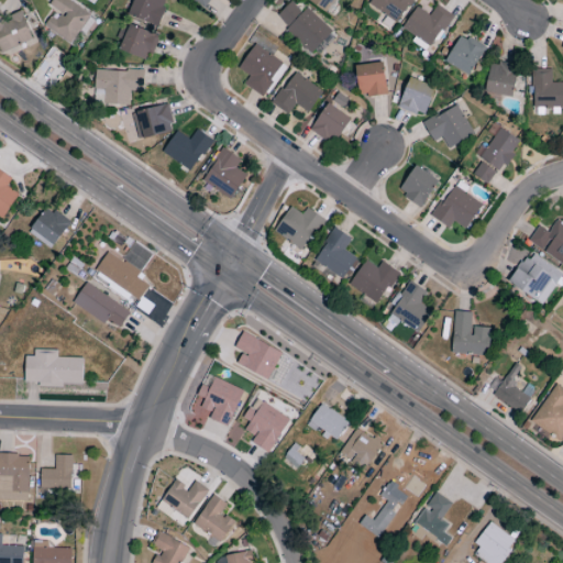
[(70,44),(90,14),(68,0),(52,0),(48,6),(57,11),(45,28),(70,44)]
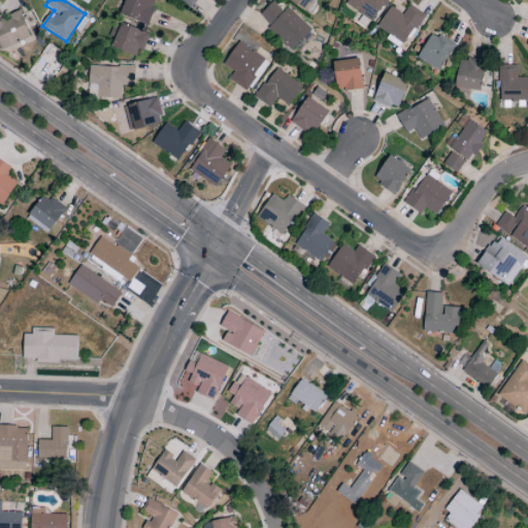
[(155,0),(125,0),(120,17),(147,25),(155,0)]
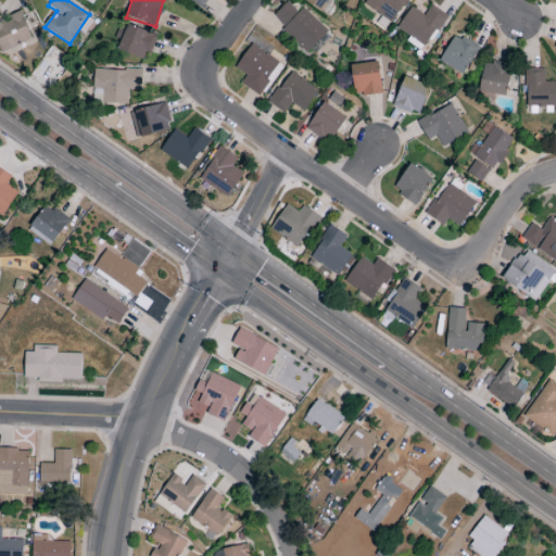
[(303,0),(320,12),(329,0),(303,0)]
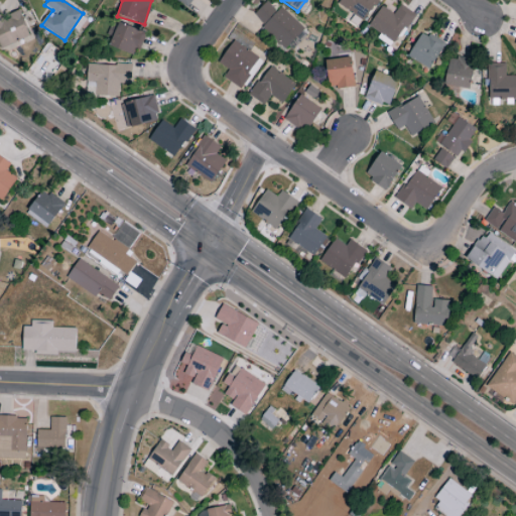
[(340,0),(338,4),(364,22),(378,0),(340,0)]
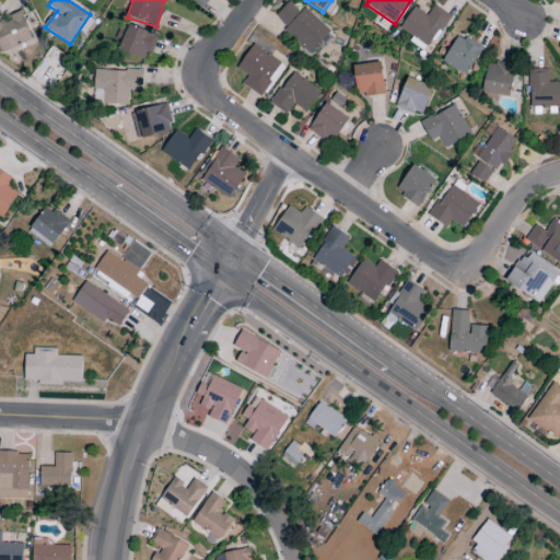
[(306,7),(300,13),(290,2),(275,15),(308,54),(330,34),(306,7)]
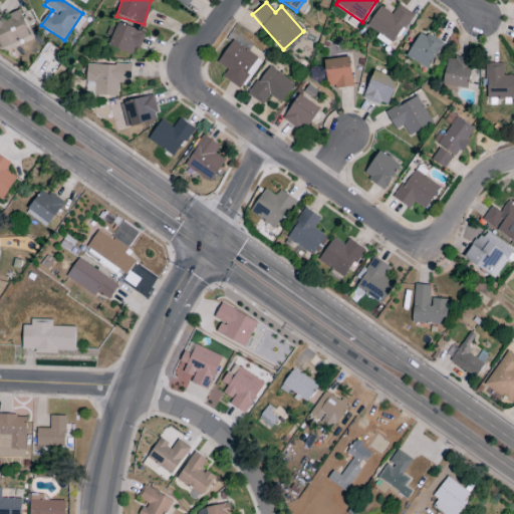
[(393,14),(379,6),(365,27),(393,45),(414,14),(399,4),(393,14)]
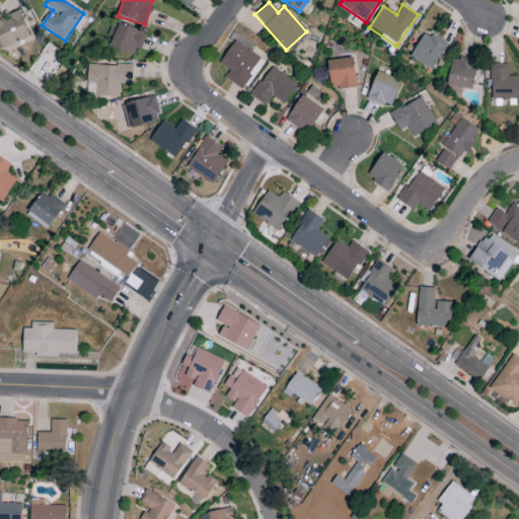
[(19,11),(3,18),(0,10),(0,49),(30,36),(19,11)]
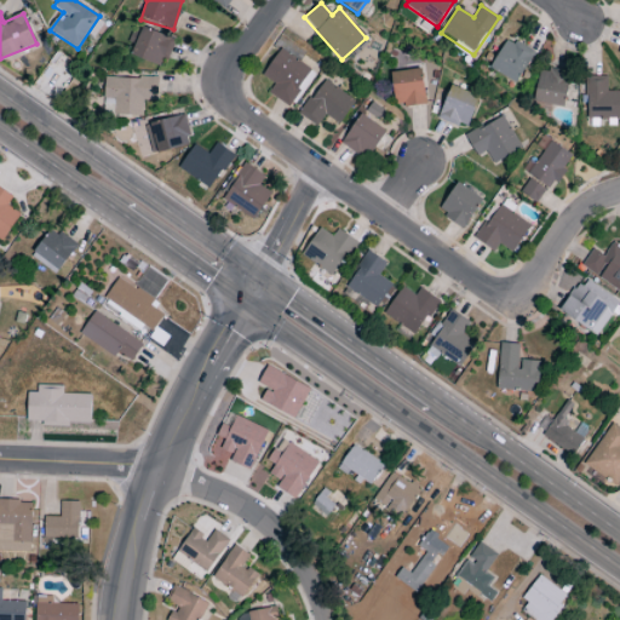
[(130,55),(164,69),(176,40),(142,27),(130,55)]
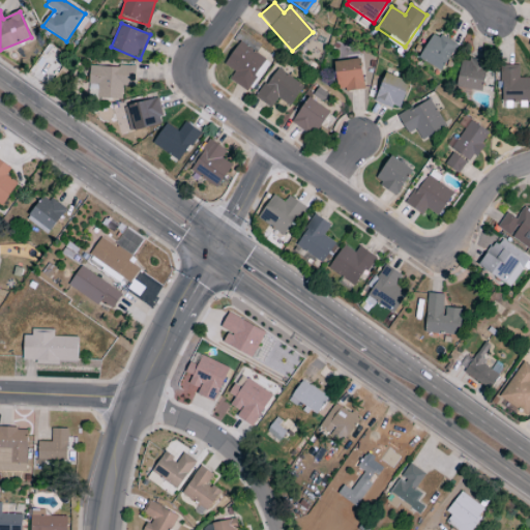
[(455,43),(432,33),(419,60),(443,71),(455,43)]
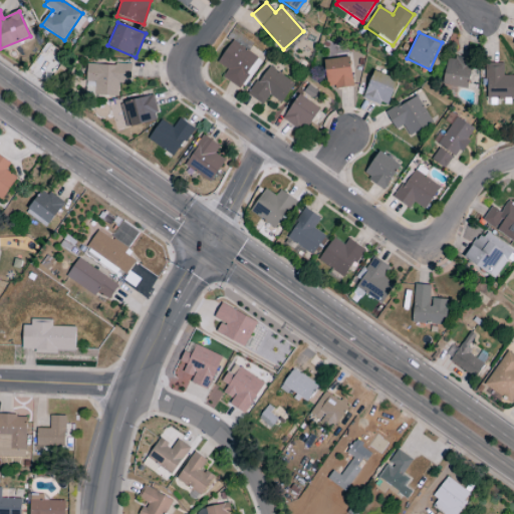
[(222,78),(242,89),(260,58),(230,41),(218,63),(227,69),(222,78)]
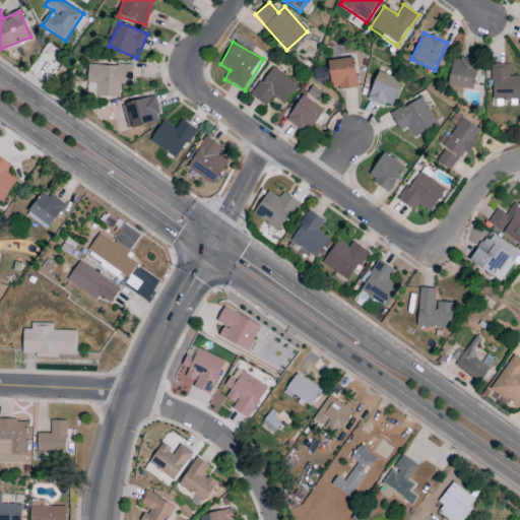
[(448,85),(472,89),(477,62),(453,57),(448,85)]
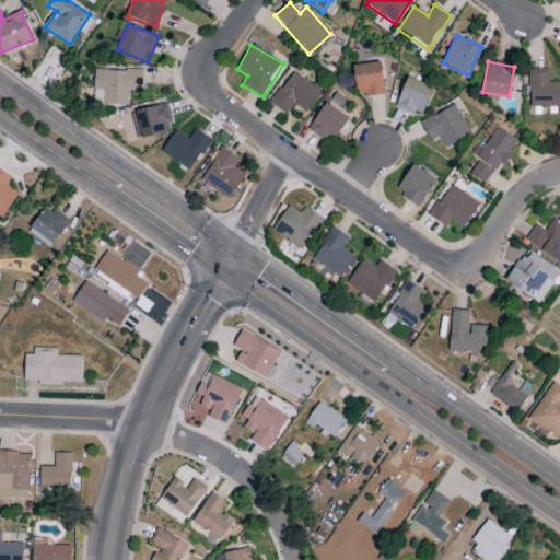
[(384,94),(381,62),(353,65),(357,96),(384,94)]
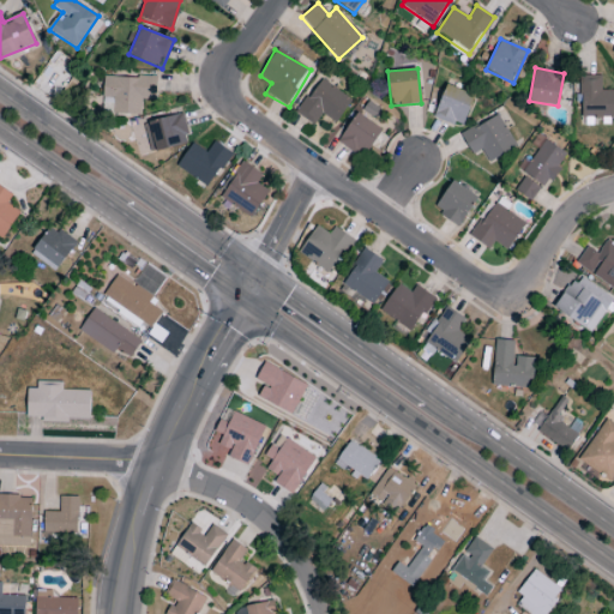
[(157,78),(103,76),(102,114),(142,115),(142,100),(156,100),(157,78)]
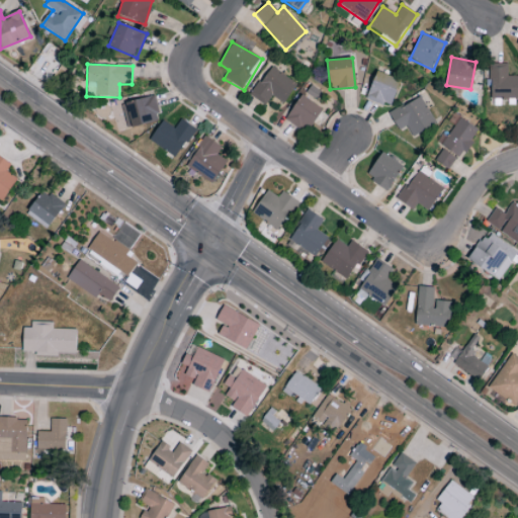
[(507,64),(489,64),(490,100),(517,99),(517,76),(507,77),(507,64)]
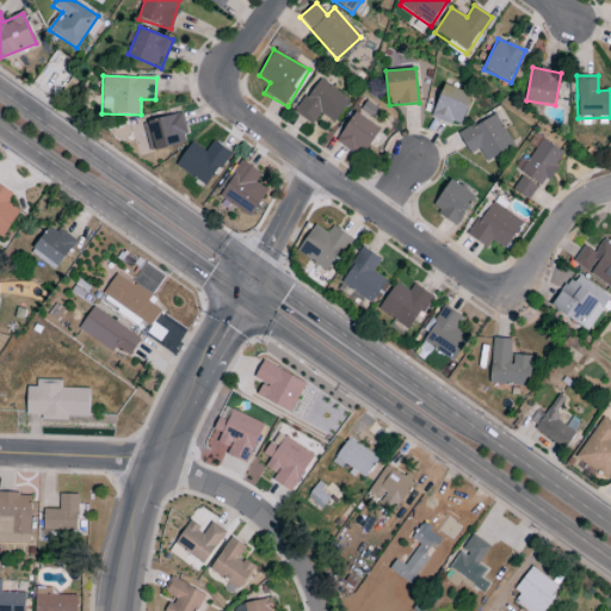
[(334,123),(350,99),(318,79),(295,113),(312,125),(320,113),(334,123)]
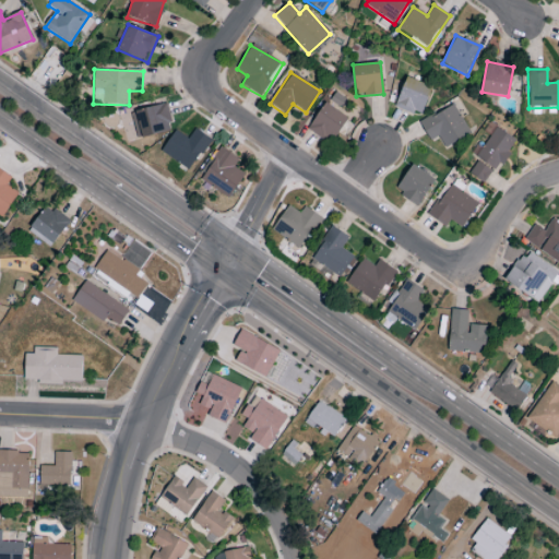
[(431,85),(404,78),(395,108),(423,116),(431,85)]
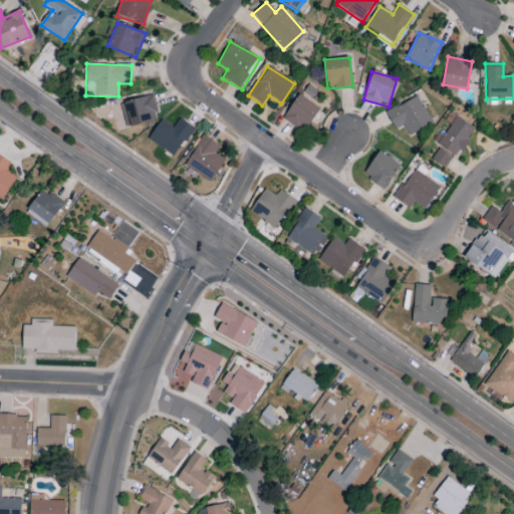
[(120,102),(125,127),(158,120),(154,95),(120,102)]
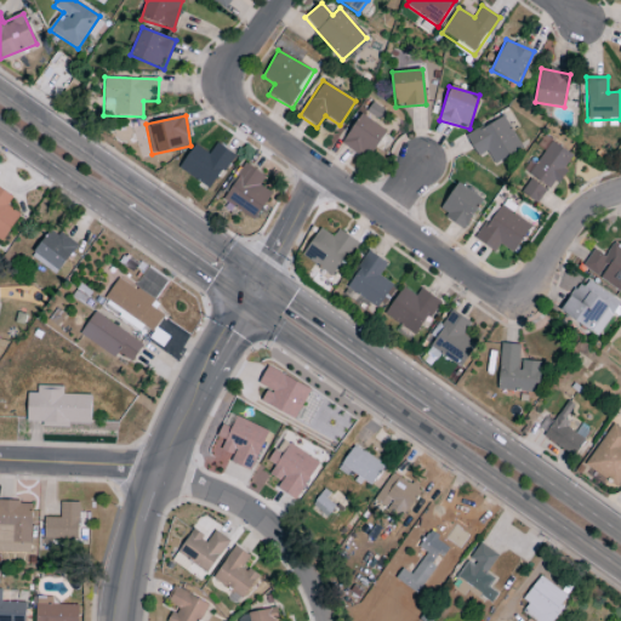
[(386,131),(360,115),(341,143),(368,160),(386,131)]
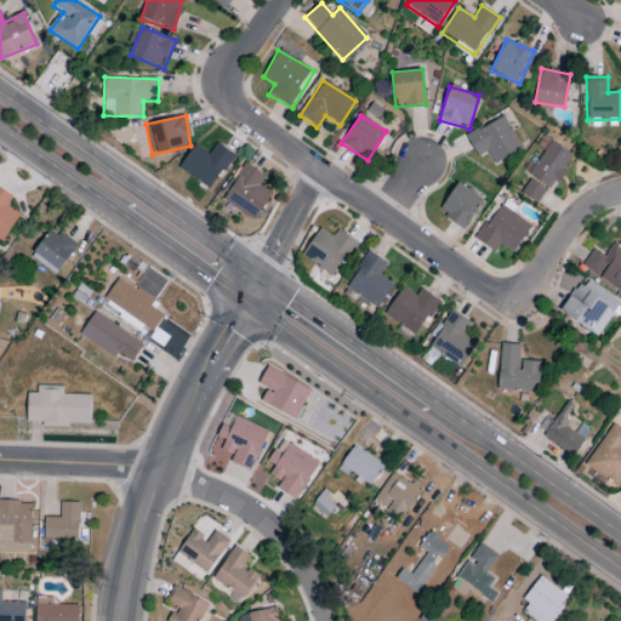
[(488,152),(493,163),(520,151),(506,117),(467,135),(477,157),(488,152)]
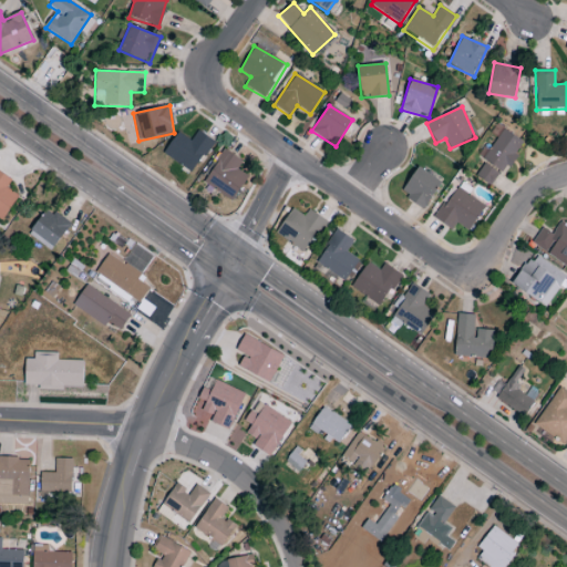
[(483,160),(503,174),(524,143),(503,129),(483,160)]
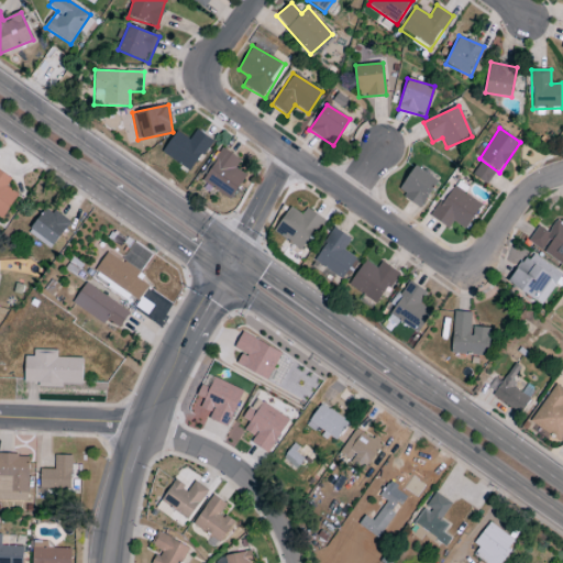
[(176,131),(162,153),(190,173),(212,141),(196,130),(189,140),(176,131)]
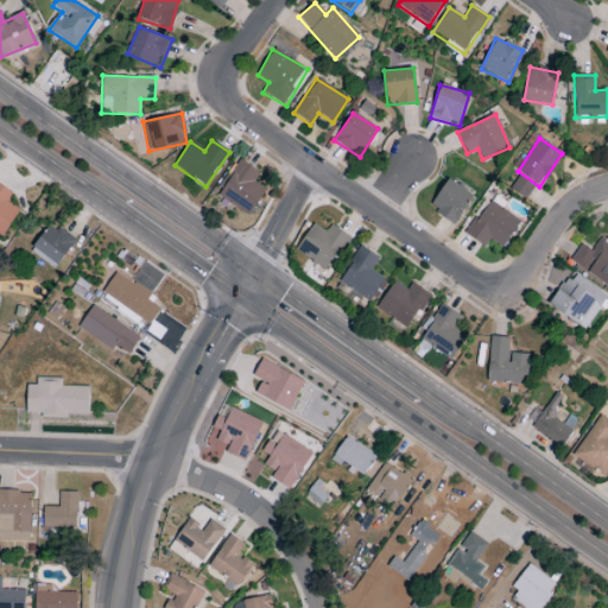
[(216,195),(249,215),(266,189),(254,182),(260,172),(239,159),(216,195)]
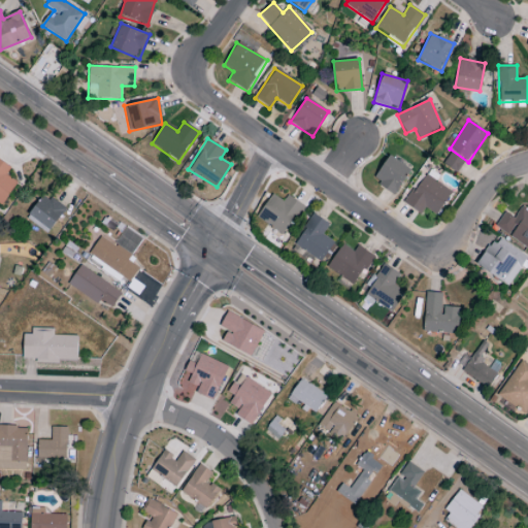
[(457,173),(464,161),(450,153),(442,165),(457,173)]
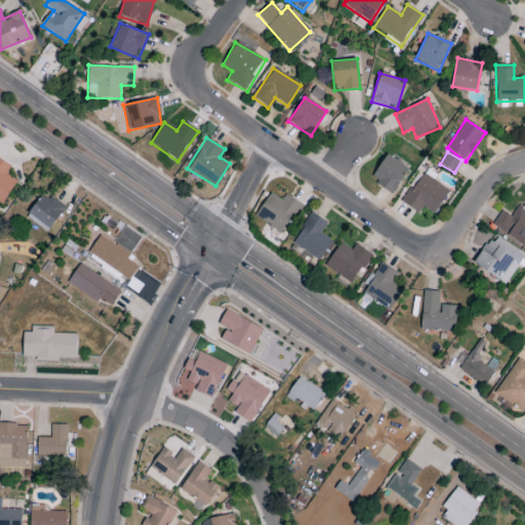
[(394,193),(407,167),(385,155),(371,182),(394,193)]
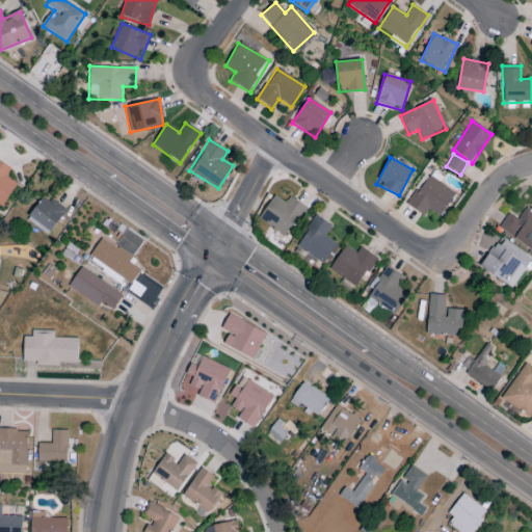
[(0,160),(0,206),(2,208),(19,185),(7,177),(11,169),(0,160)]
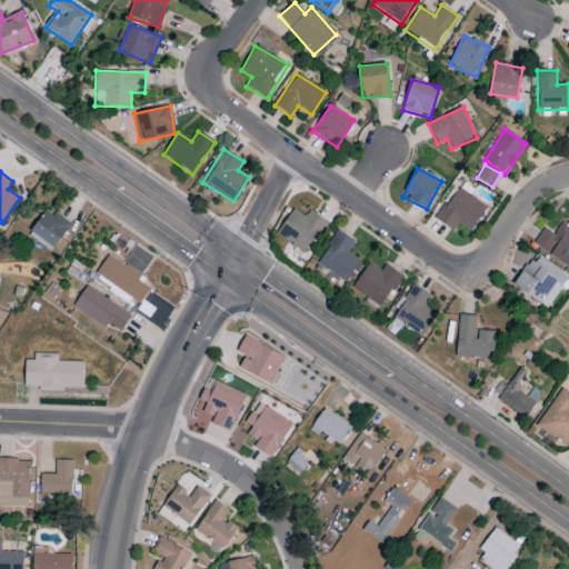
[(471,231),(487,207),(456,188),(436,220),(455,231),(458,223),(471,231)]
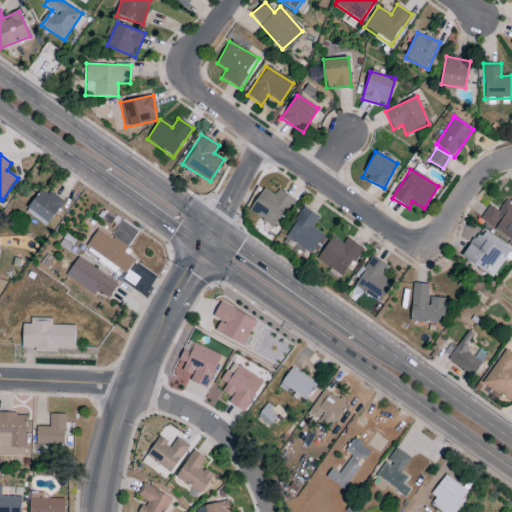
[(294,199),(279,189),(275,195),(264,188),(249,211),(274,228),(294,199)]
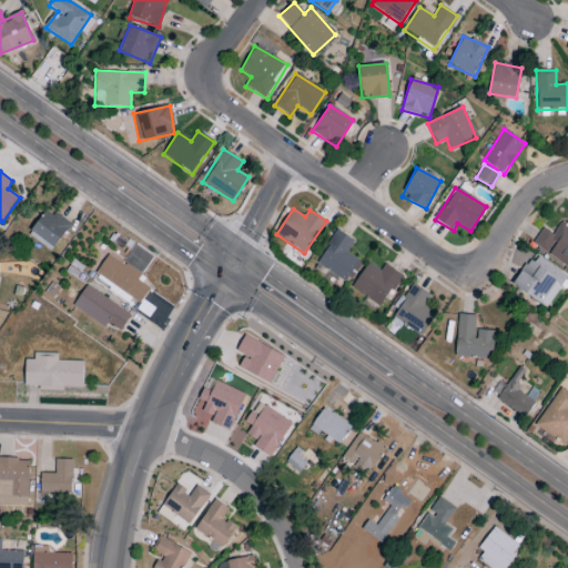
[(53,215),(56,213),(71,224),(53,247),(32,231),(47,211),(53,215)]
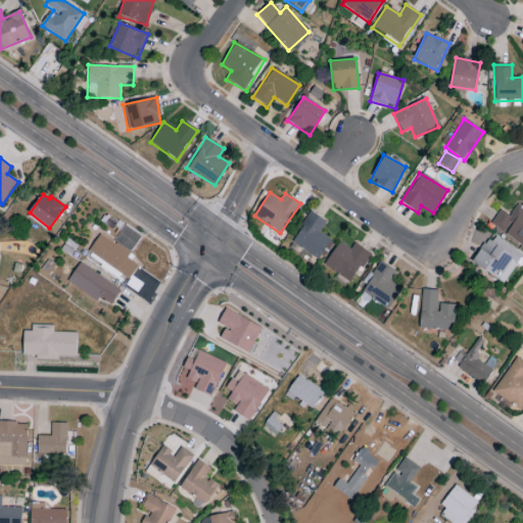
[(490,225),(522,246),(522,208),(517,204),(510,216),(500,209),(490,225)]
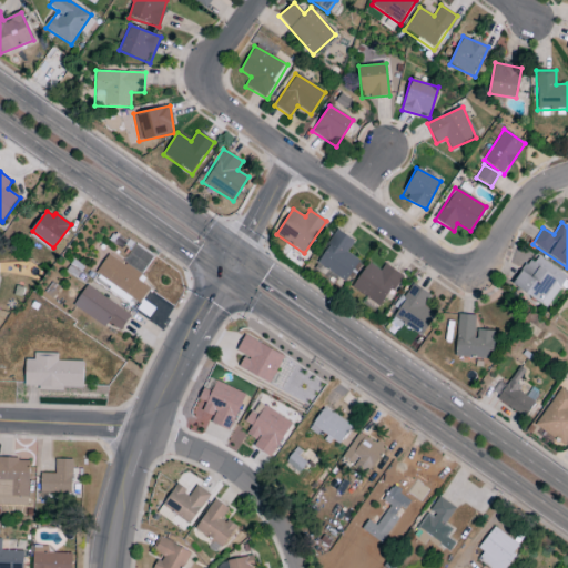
[(347,253),(354,241),(337,230),(315,266),(344,284),(358,260),(347,253)]
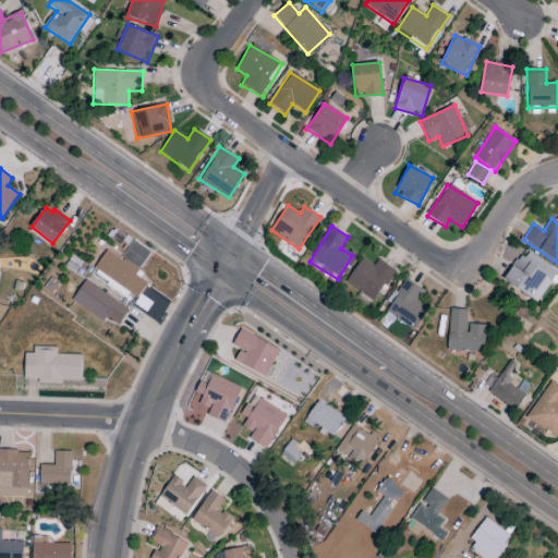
[(108,251),(96,268),(137,298),(147,283),(136,275),(140,269),(125,259),(123,263),(108,251)]
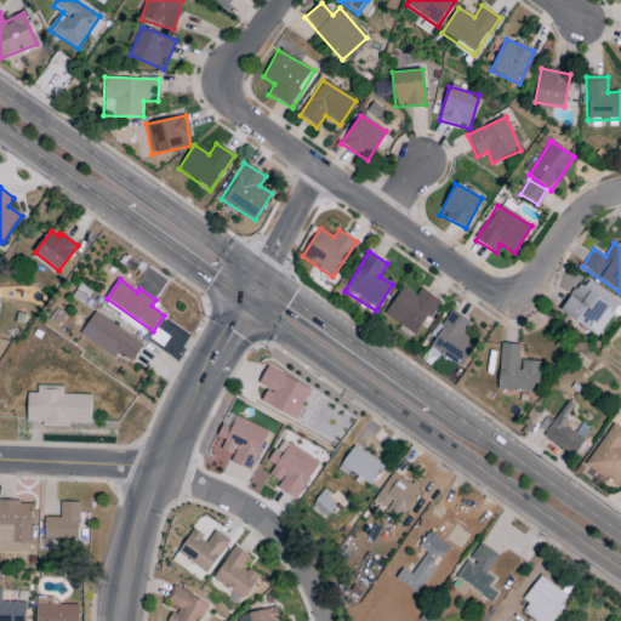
[(598,336),(620,302),(582,279),(562,313),(598,336)]
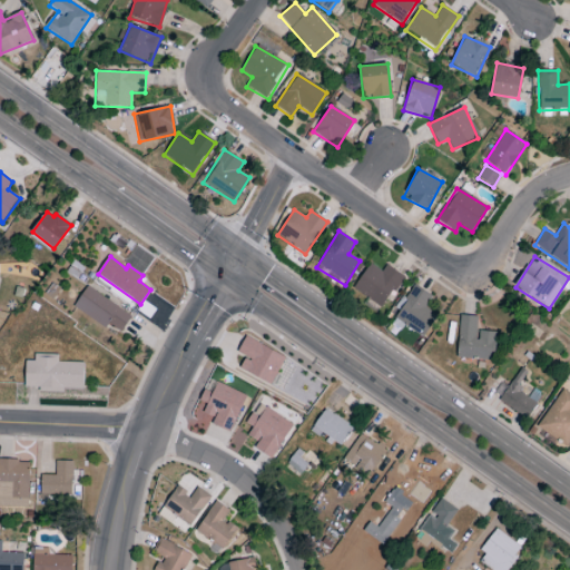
[(382,308),(403,276),(386,265),(382,272),(370,264),(353,290),(382,308)]
